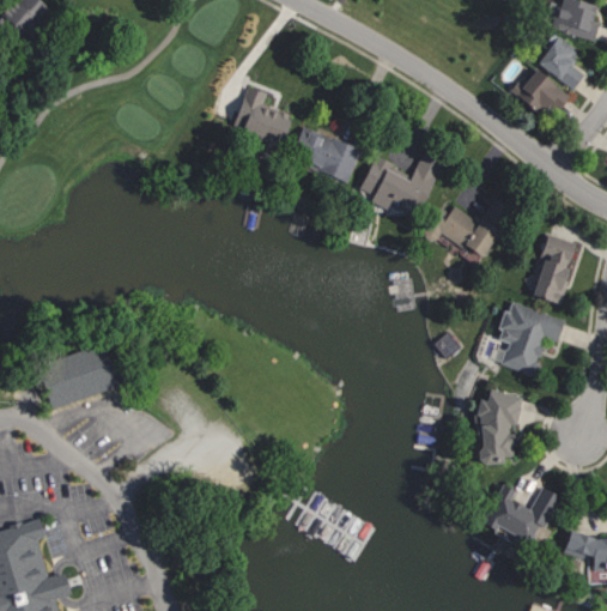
[(0,22),(0,10),(8,0),(49,0),(18,40),(0,22)]
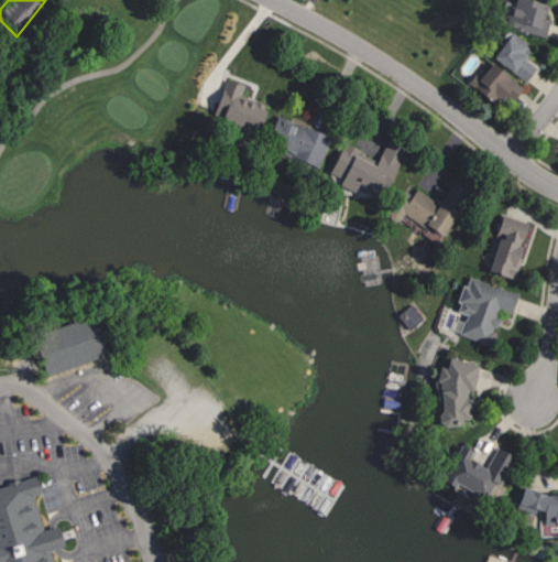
[(517,0),(510,26),(547,38),(551,20),(545,19),(549,6),(532,0),(517,0)]
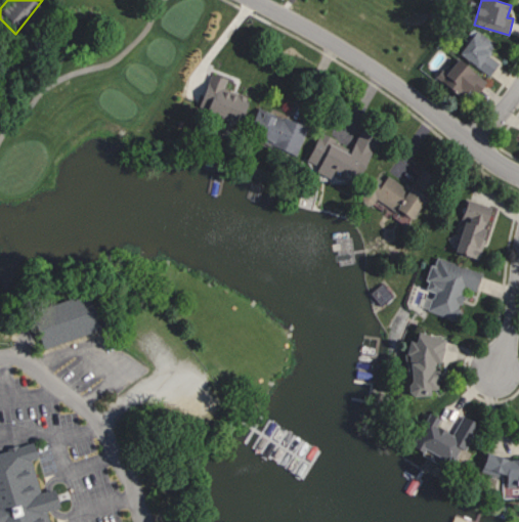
[(501,64),(488,55),(496,44),(477,30),(459,53),(491,77),(501,64)]
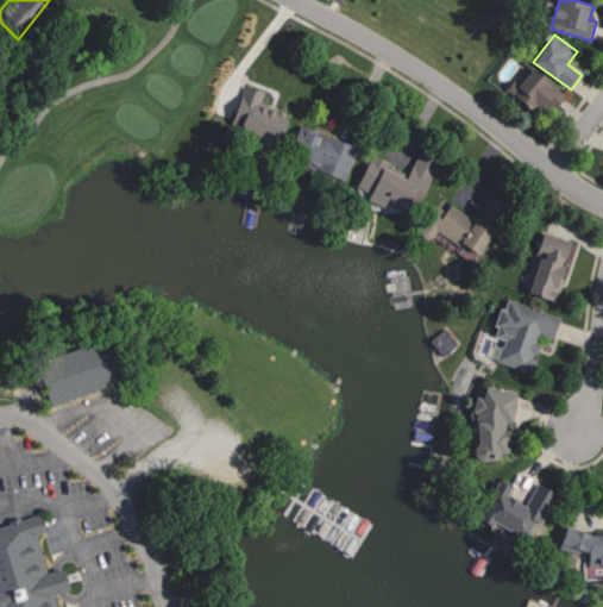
[(566,97),(532,67),(510,92),(536,113),(545,104),(553,111),(566,97)]
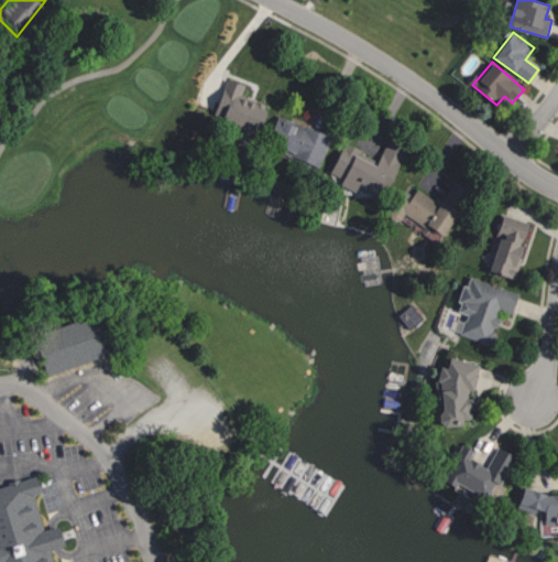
[(228,80),(217,111),(216,115),(260,131),(269,106),(242,97),(247,86),(228,80)]
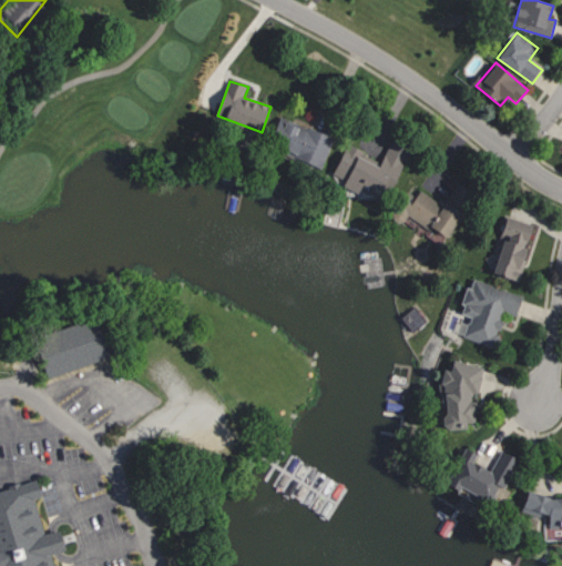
[(324,168),(335,139),(281,117),(269,145),(324,168)]
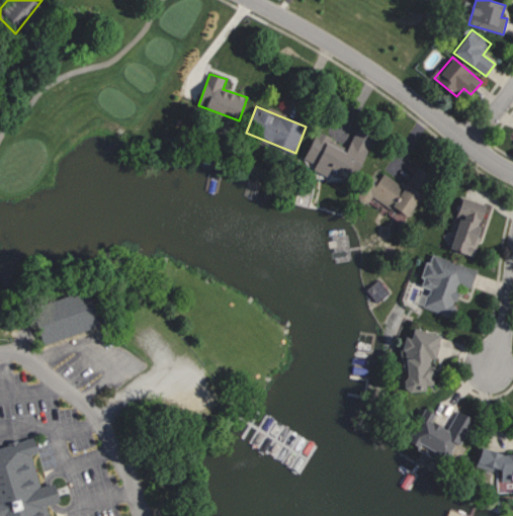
[(356,133),(351,147),(316,134),(306,160),(315,164),(313,171),(327,176),(330,169),(355,179),(371,138),(356,133)]
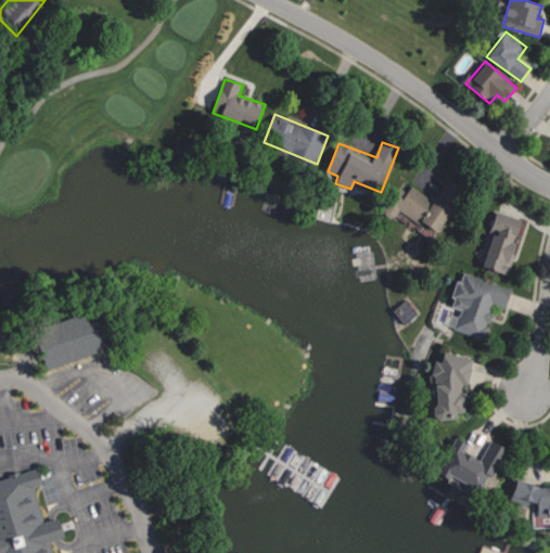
[(451,210),(413,185),(409,193),(400,188),(383,214),(394,221),(401,210),(435,233),(451,210)]
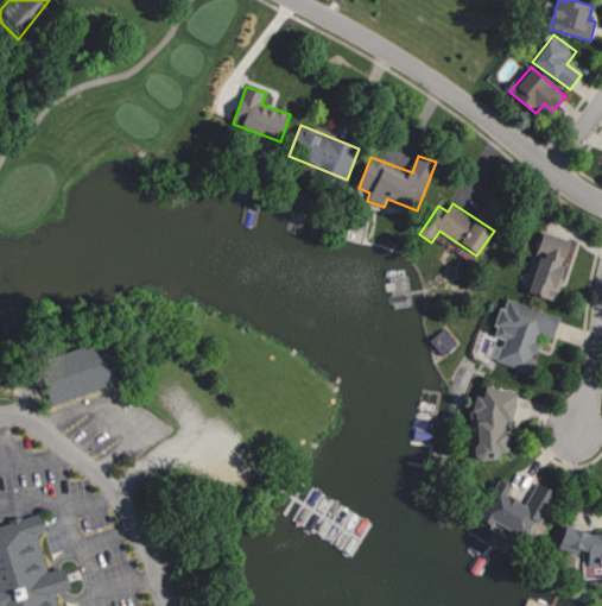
[(570,241),(547,233),(526,291),(558,303),(565,281),(558,278),(570,241)]
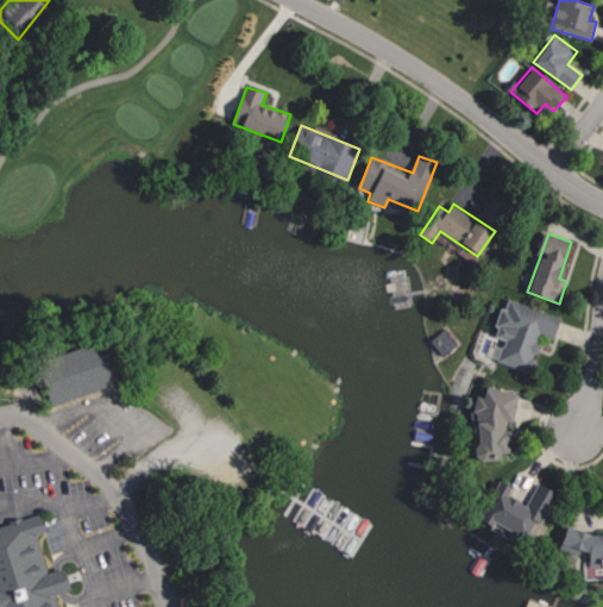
[(561,318),(510,300),(507,310),(503,307),(494,336),(507,340),(498,362),(529,373),(542,335),(554,339),(561,318)]
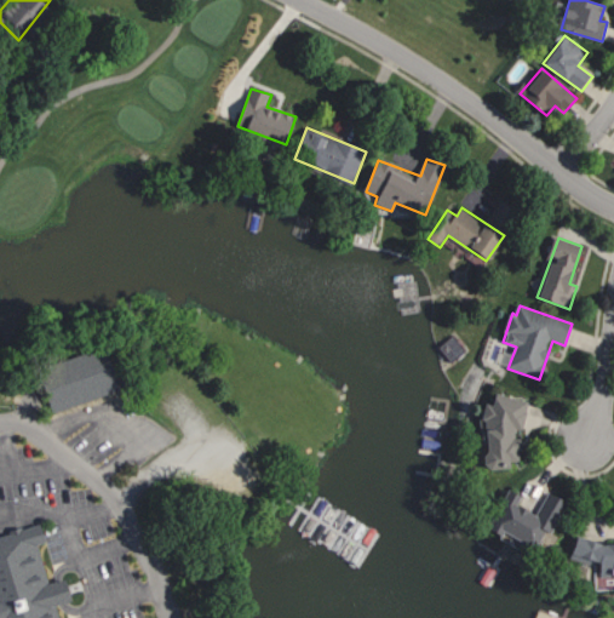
[(39,367),(56,415),(124,392),(107,345),(39,367)]
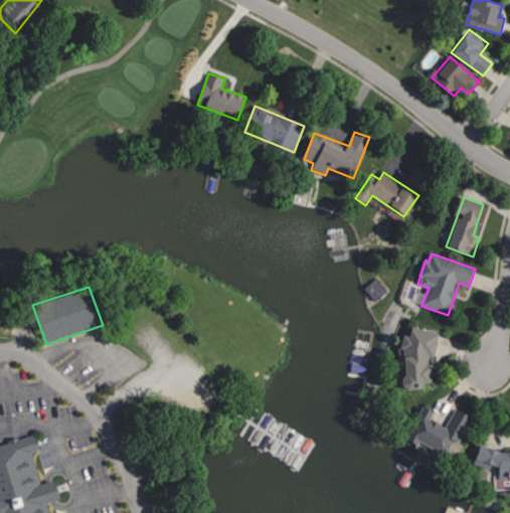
[(439,332),(410,328),(409,336),(404,335),(398,387),(421,390),(422,382),(430,383),(432,358),(437,358),(439,332)]
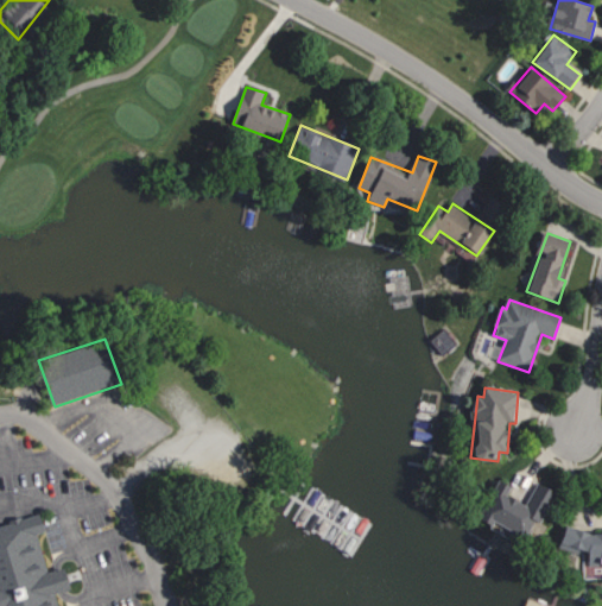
[(479,518),(525,541),(536,521),(542,524),(557,493),(538,484),(527,506),(508,497),(512,487),(498,480),(479,518)]
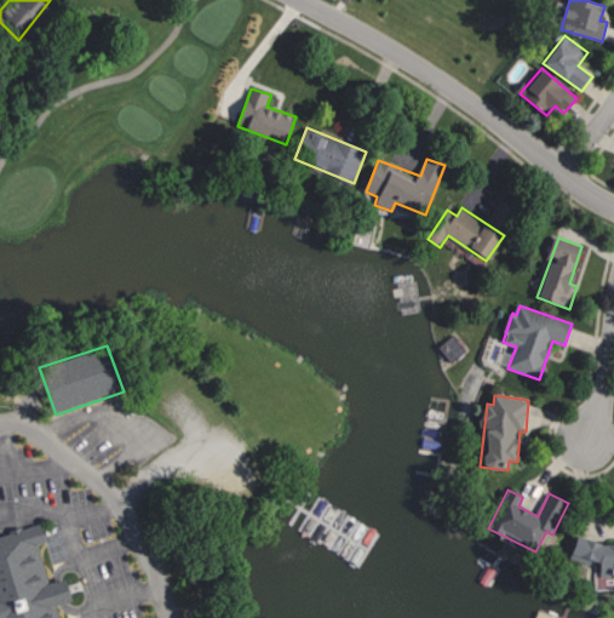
[(0,537),(0,617),(59,617),(58,610),(72,605),(66,581),(52,583),(39,547),(50,543),(42,525),(0,537)]
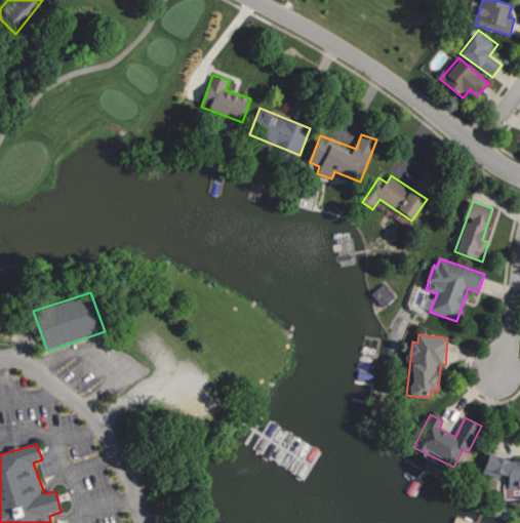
[(519,459),(485,458),(485,476),(509,477),(508,489),(519,489),(519,459)]
